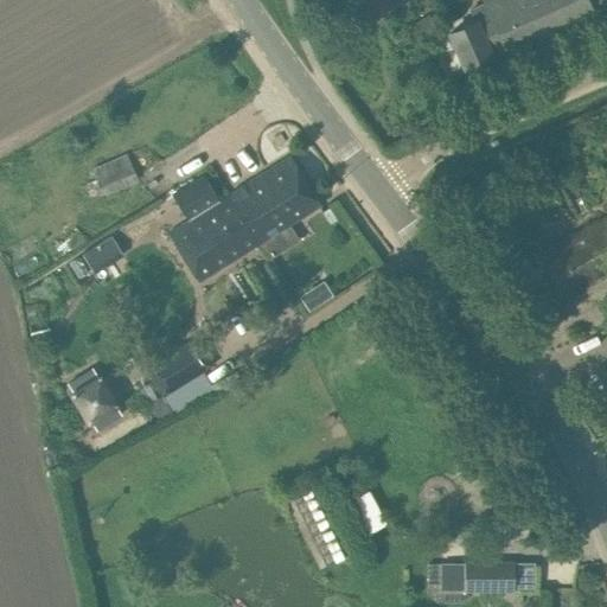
[(606,2),(606,0),(484,0),(486,4),(477,8),(473,18),(475,21),(449,33),(465,68),(491,56),(491,55),(505,49),(506,50),(593,11),(592,10),(606,2)]
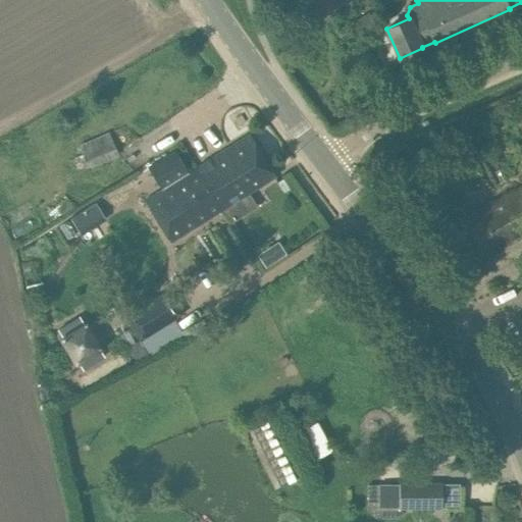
[(365,16),(353,22),(360,37),(372,31),(365,16)]
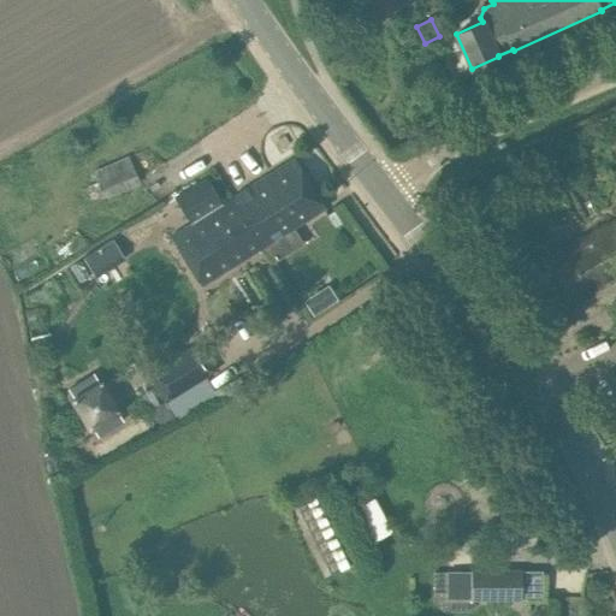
[(129,157),(93,172),(98,183),(88,187),(94,200),(104,196),(105,199),(141,183),(129,157)]
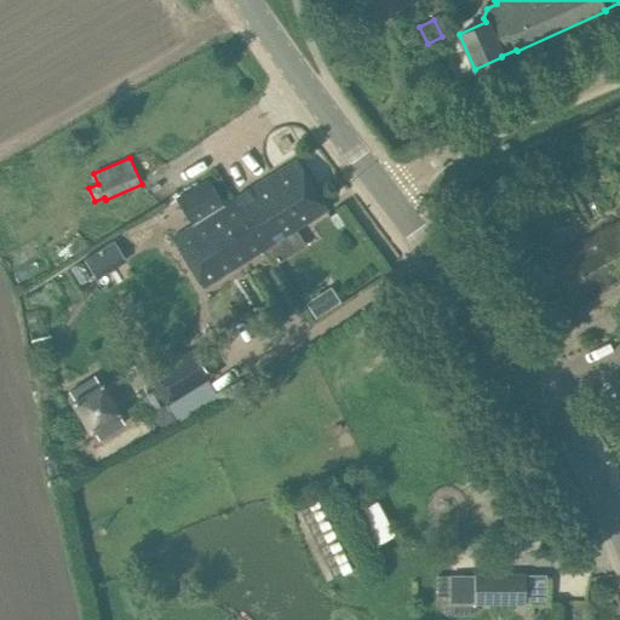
[(234,199),(265,248),(327,210),(297,160),(234,199)]
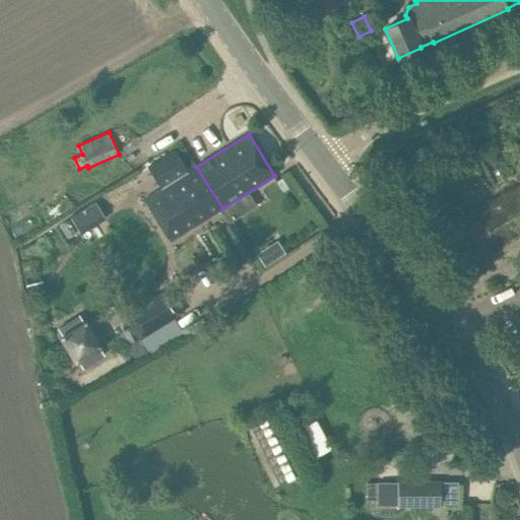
[(170,241),(222,208),(196,167),(191,170),(188,166),(185,168),(174,150),(156,160),(147,167),(161,188),(144,199),(170,241)]
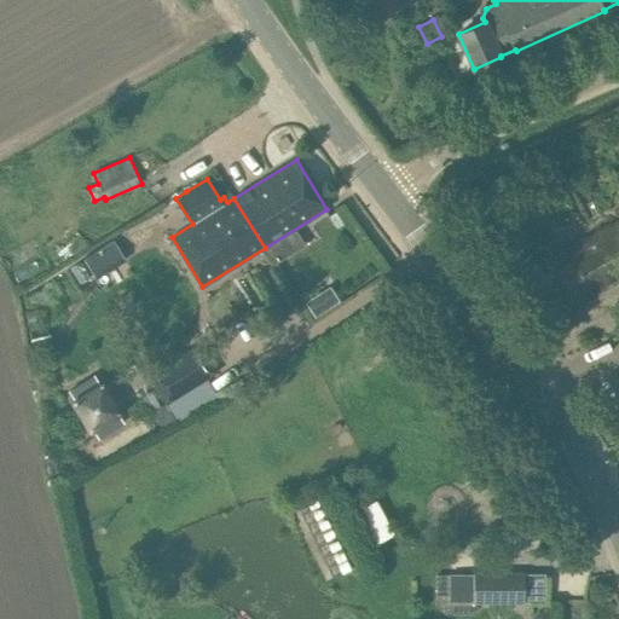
[(570,310),(590,298),(594,296),(591,291),(618,276),(618,220),(544,261),(570,310)]
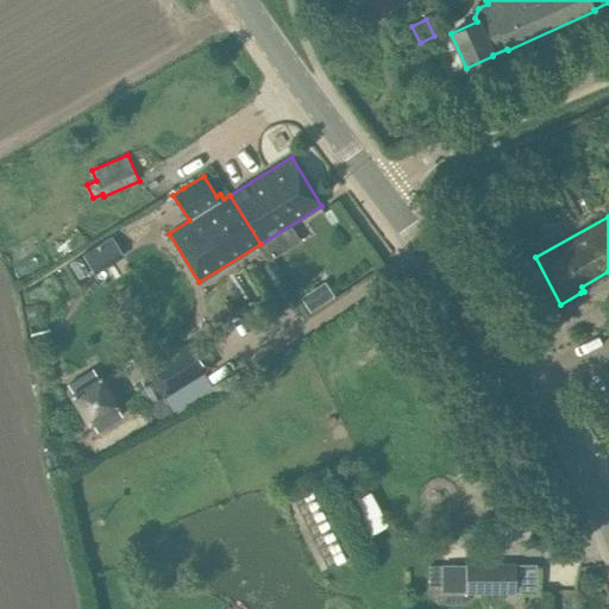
[(325,281),(316,287),(326,301),(334,295),(325,281)]
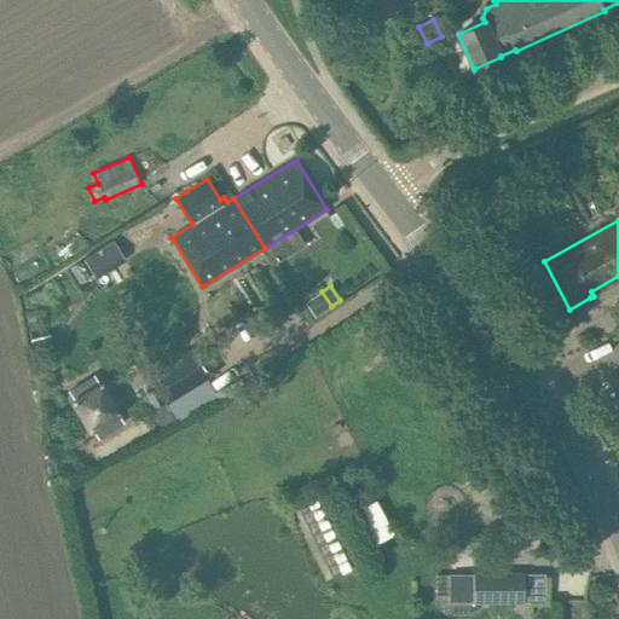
[(44,330),(30,334),(33,346),(47,342),(44,330)]
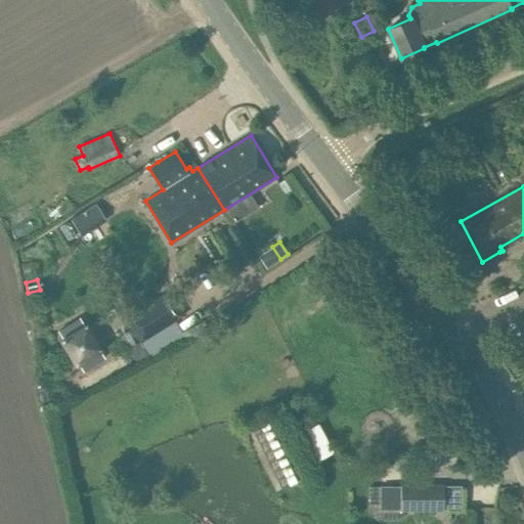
[(184,314),(169,291),(150,303),(151,305),(128,319),(141,341),(184,314)]
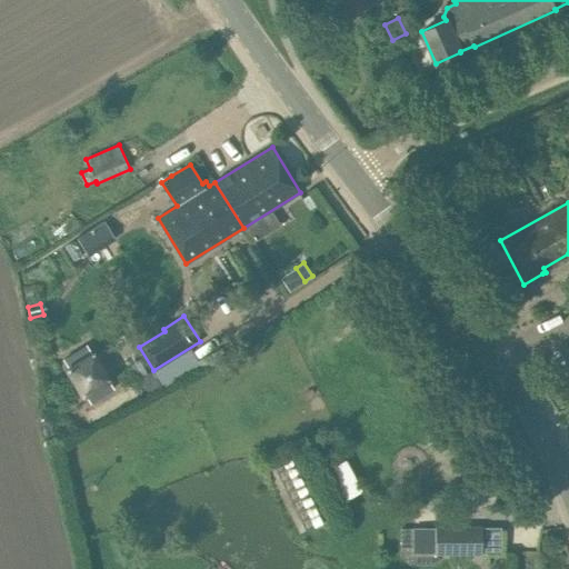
[(70,370),(85,393),(86,392),(91,402),(112,389),(107,380),(107,379),(93,356),(92,357),(87,348),(66,361),(71,370),(70,370)]
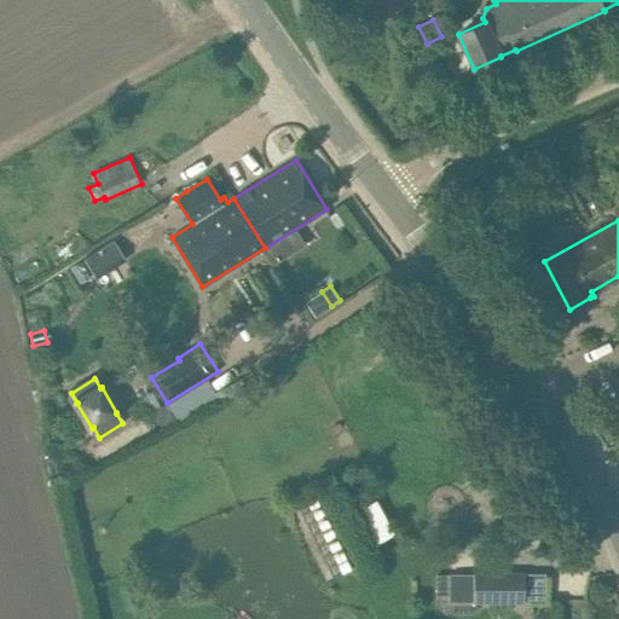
[(161,406),(152,412),(163,429),(177,421),(166,404),(161,406)]
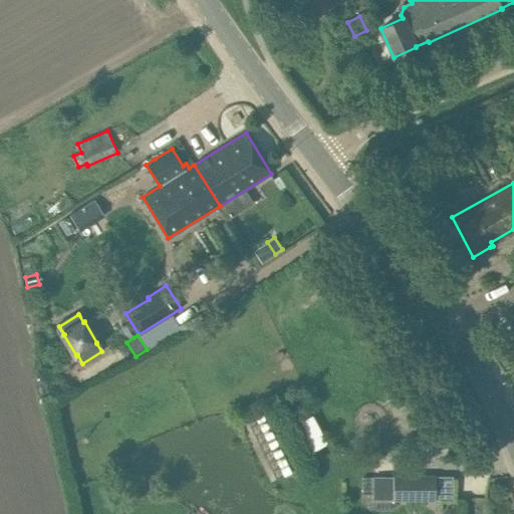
[(311,414),(297,421),(311,449),(325,442),(311,414)]
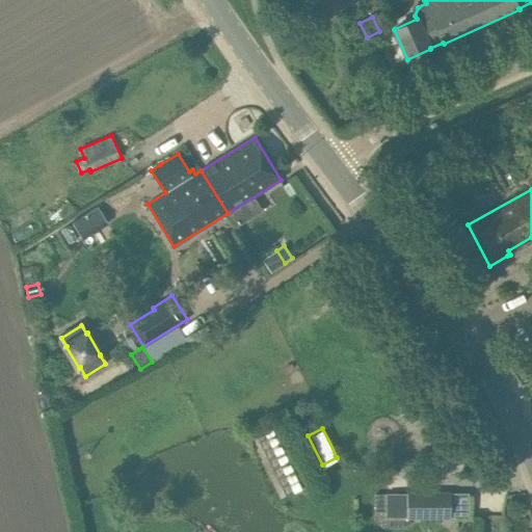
[(407,517),(451,517),(451,493),(407,493),(407,494),(388,494),(389,516),(407,516),(407,517)]
